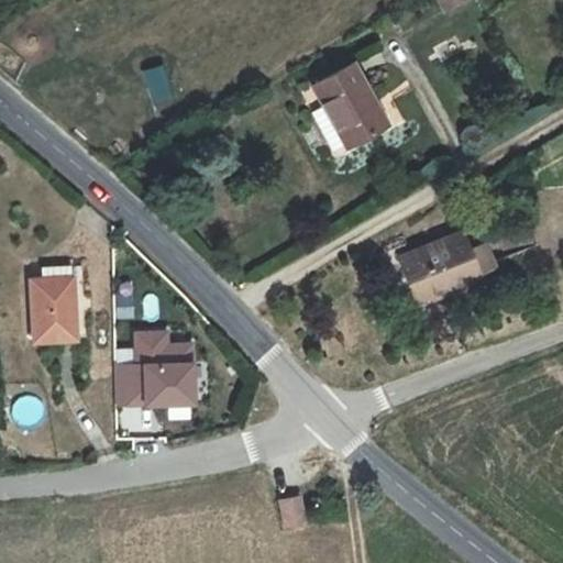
[(354,59),(315,80),(349,141),(388,119),(354,59)]
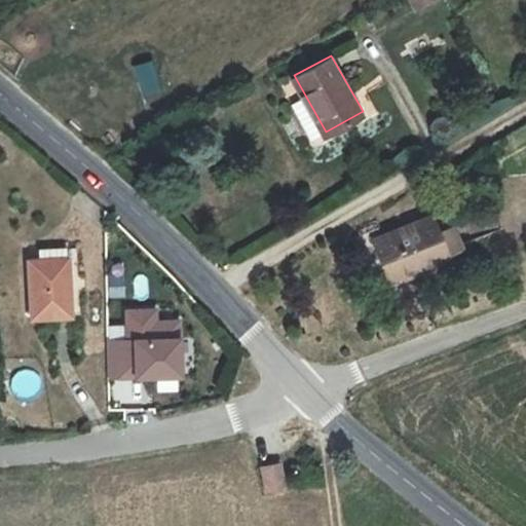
[(151,61),(132,66),(145,110),(164,104),(151,61)]
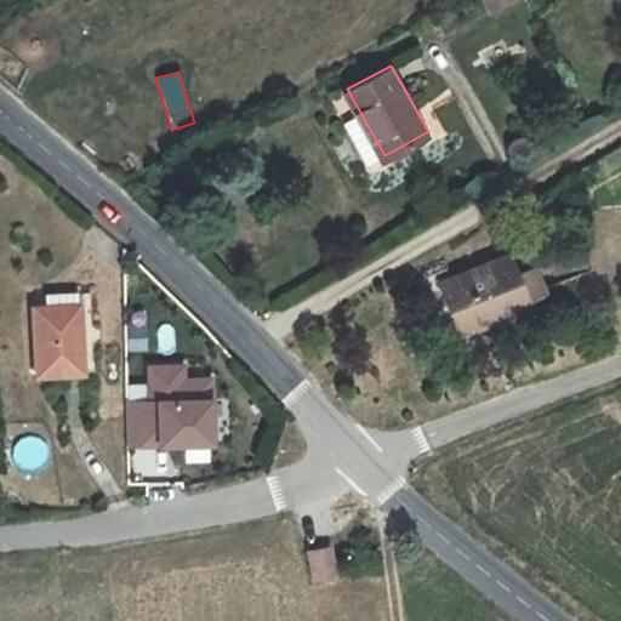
[(508,320),(533,312),(513,256),(442,281),(460,330),(506,313),(508,320)]
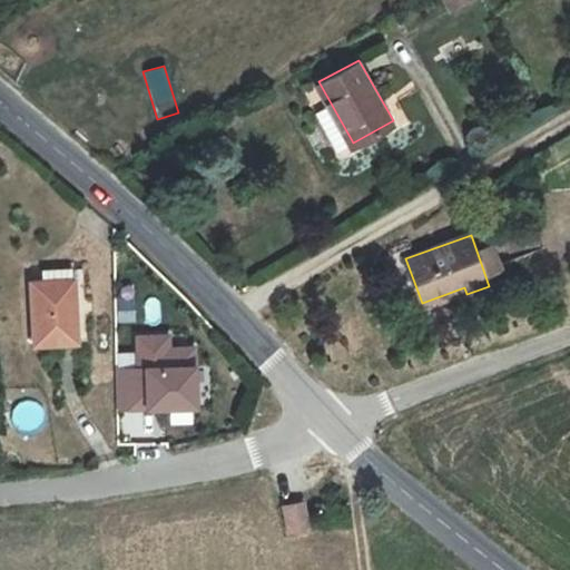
[(479,249),(488,278),(502,274),(493,245),(479,249)]
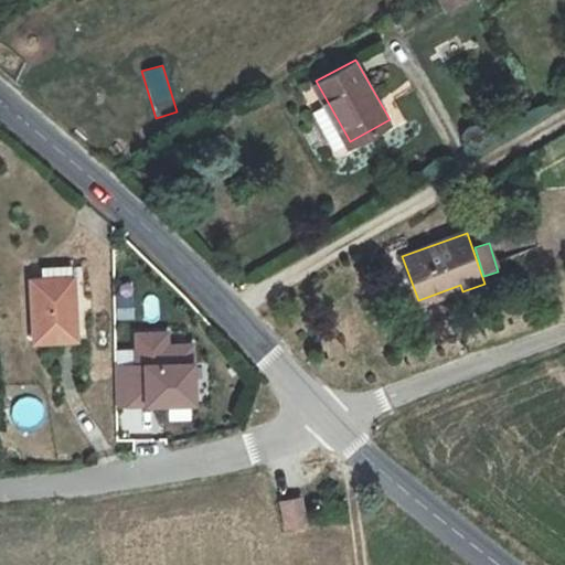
[(34,350),(80,347),(76,278),(28,281),(34,350)]
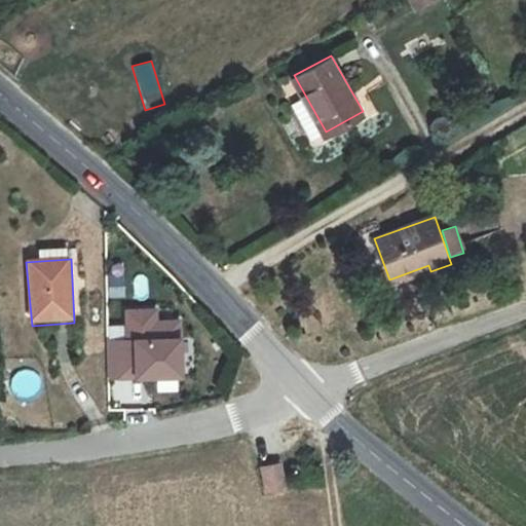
[(158,307),(123,309),(124,339),(108,341),(111,380),(134,381),(134,384),(183,382),(184,342),(182,318),(158,322),(158,307)]
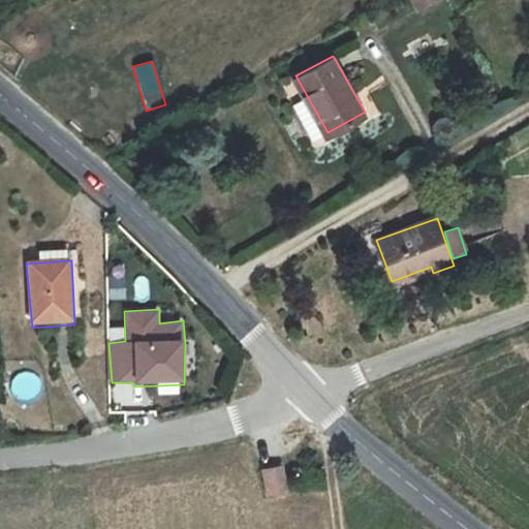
[(266,497),(287,495),(284,470),(262,472),(266,497)]
